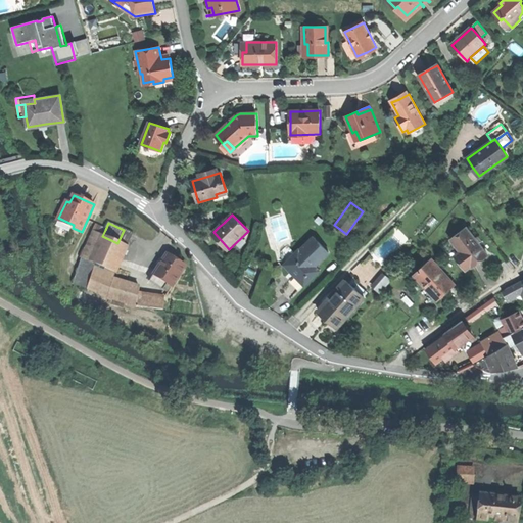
[(93,232),(102,236),(105,230),(96,226),(93,232)]
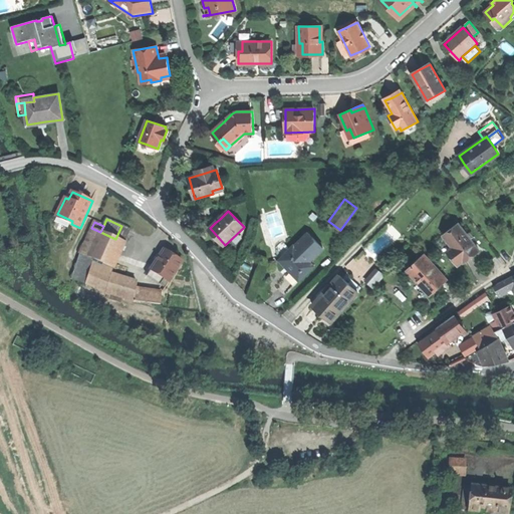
[(448,251),(458,265),(463,261),(464,262),(472,256),(479,250),(459,224),(444,235),(453,247),(448,251)]
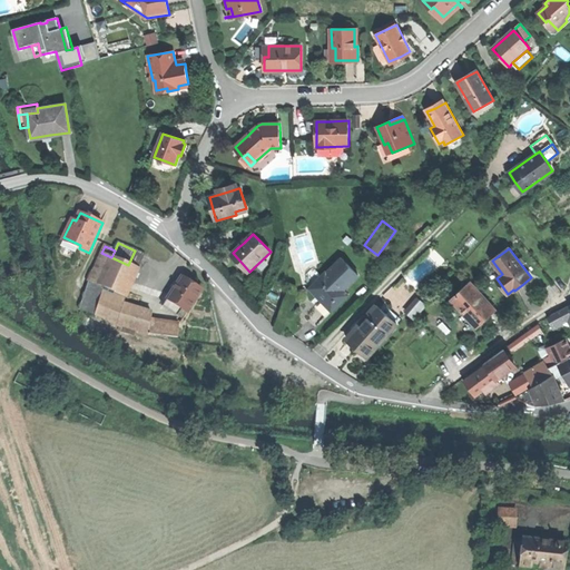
[(145,255),(135,251),(128,265),(138,268),(145,255)]
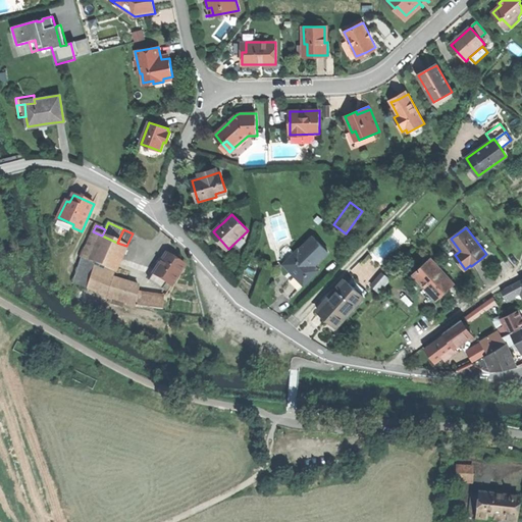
[(81,259),(90,263),(102,236),(93,231),(81,259)]
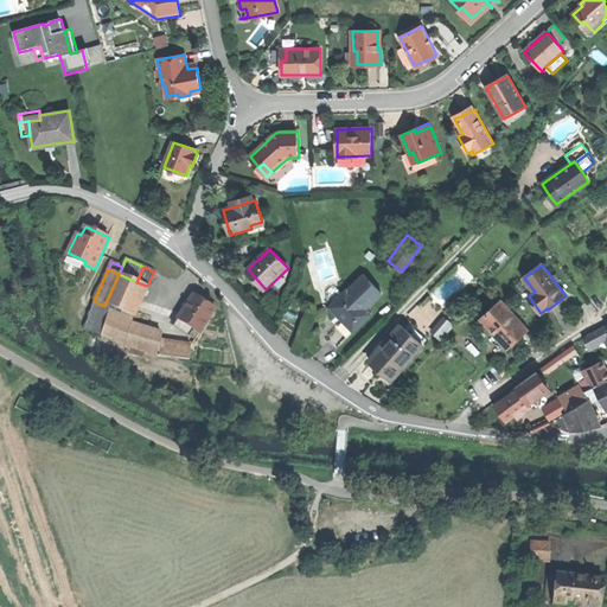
[(134,318),(147,286),(136,282),(119,274),(104,306),(112,308),(134,318)]
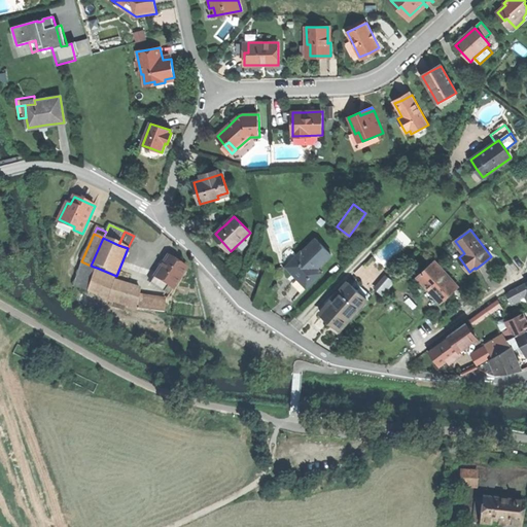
[(317,239),(304,252),(318,268),(332,254),(317,239)]
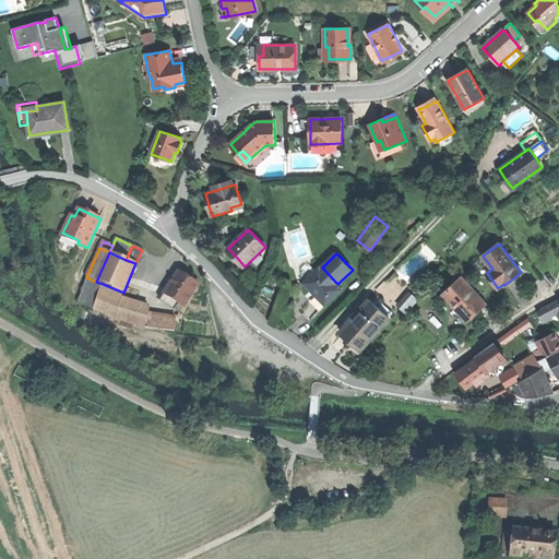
[(316,295),(326,305),(343,289),(337,284),(322,268),(321,268),(305,283),(311,290),(316,295)]
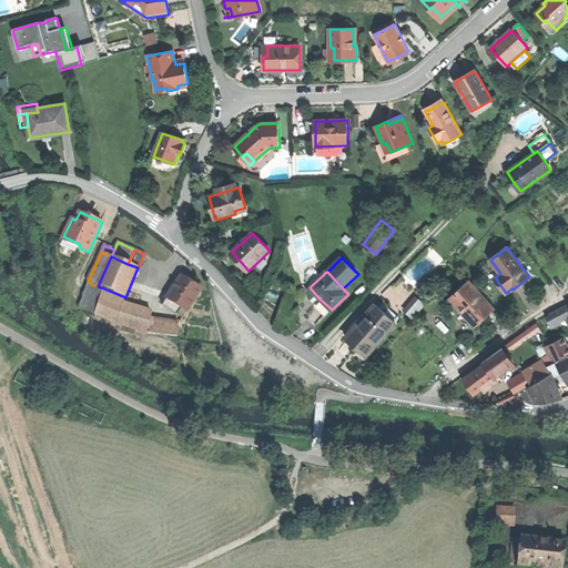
[(181,307),(188,311),(202,288),(192,282),(182,275),(168,298),(181,307)]
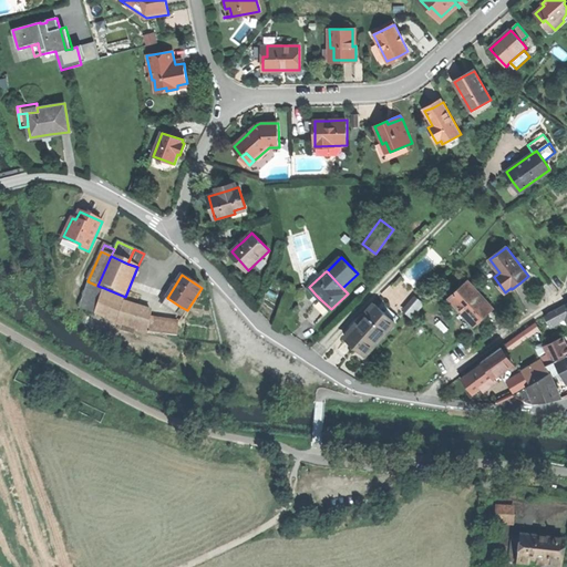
[(485,316),(493,308),(468,280),(450,298),(463,311),(464,311),(476,323),(485,316)]
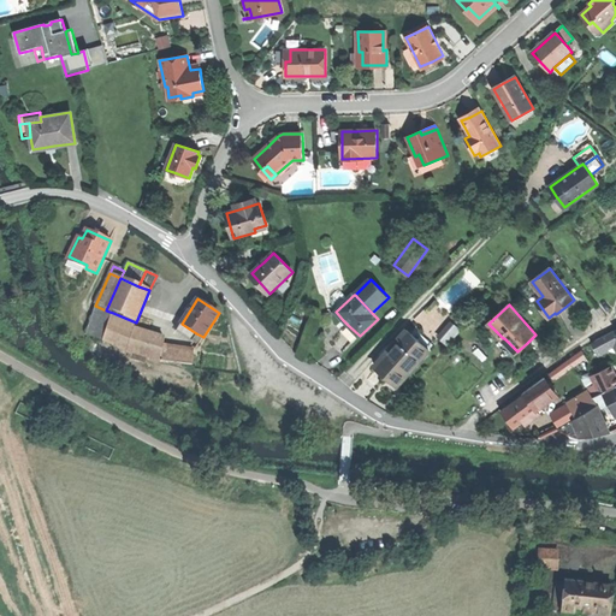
[(134,330),(136,323),(113,313),(104,341),(128,350),(134,330)]
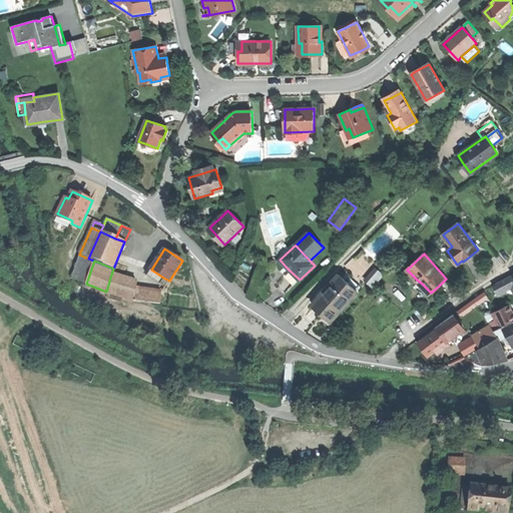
[(159,284),(163,278),(151,270),(147,276),(159,284)]
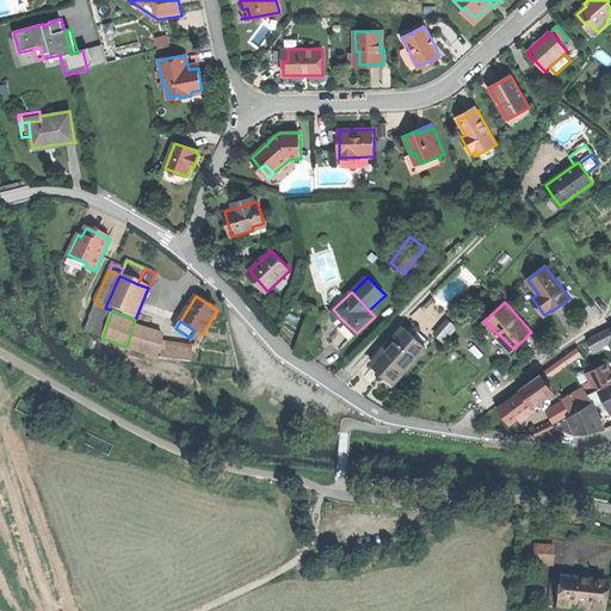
[(437,337),(445,343),(457,327),(450,321),(437,337)]
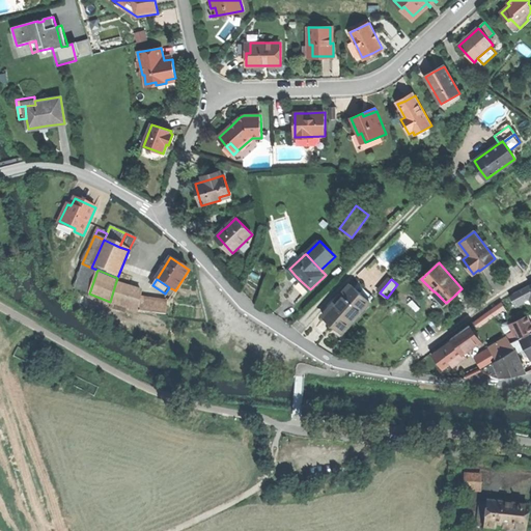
[(305,295),(310,289),(300,280),(296,284),(305,295)]
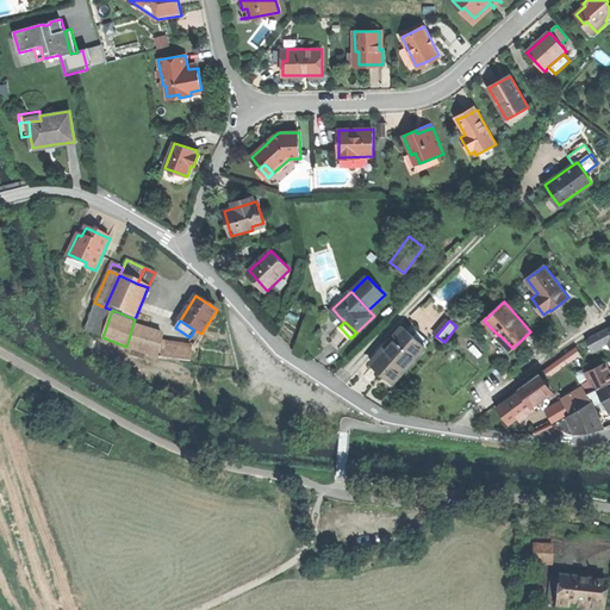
[(379,369),(391,380),(424,347),(415,336),(404,325),(369,360),(379,369)]
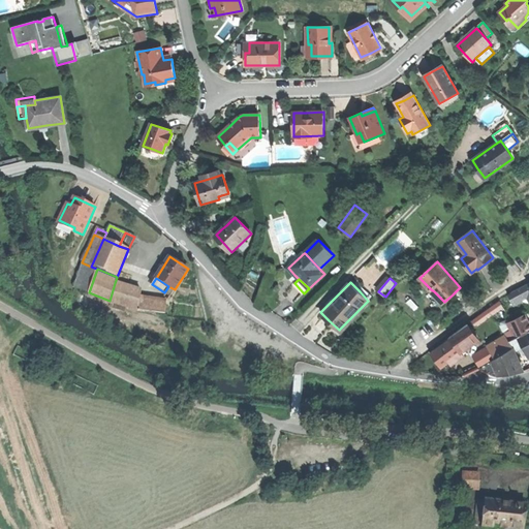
[(528,282),(508,293),(515,304),(522,300),(528,300),(528,282)]
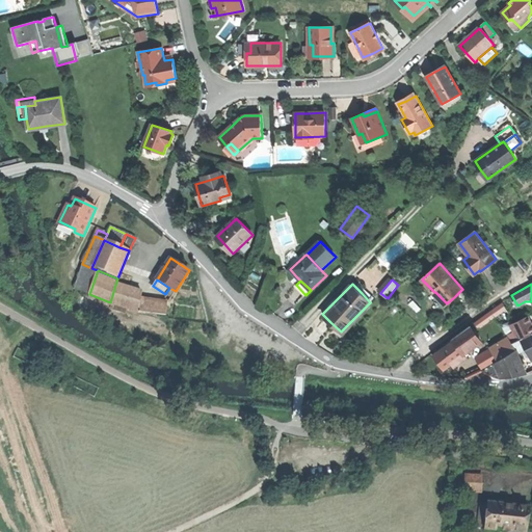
[(142,293),(115,285),(110,302),(140,312),(141,300),(142,293)]
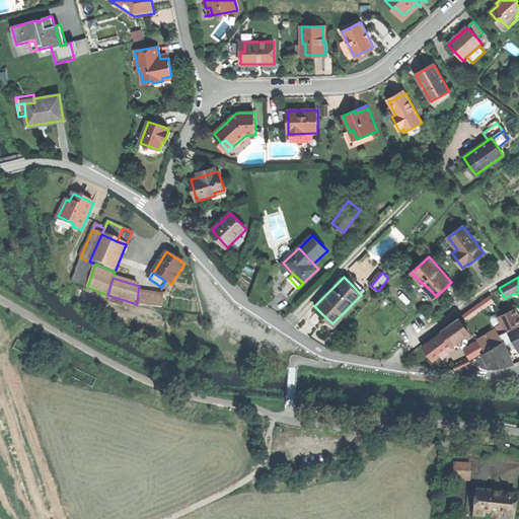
[(356,283),(353,286),(361,295),(364,291),(356,283)]
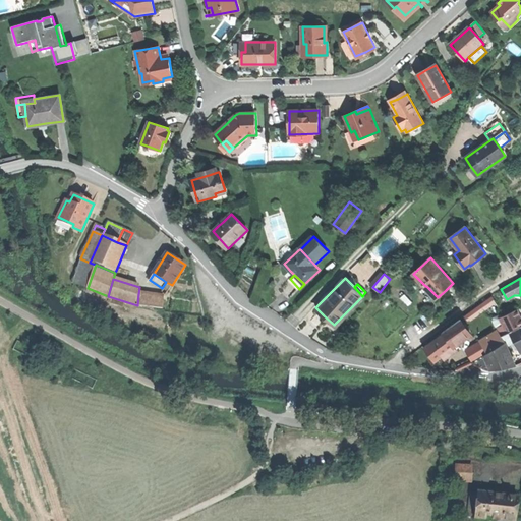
[(164,297),(138,294),(137,305),(163,308),(164,297)]
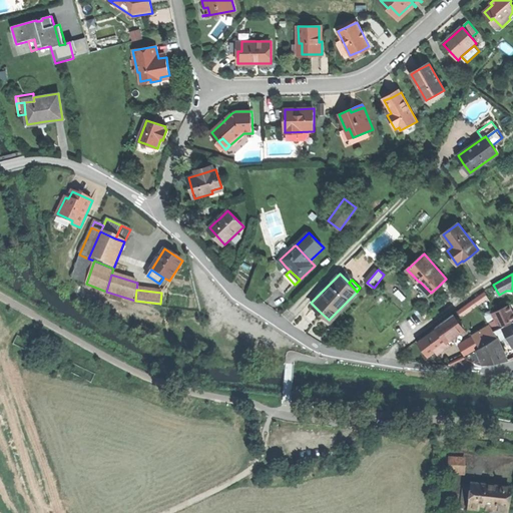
[(457,312),(460,317),(470,309),(467,305),(457,312)]
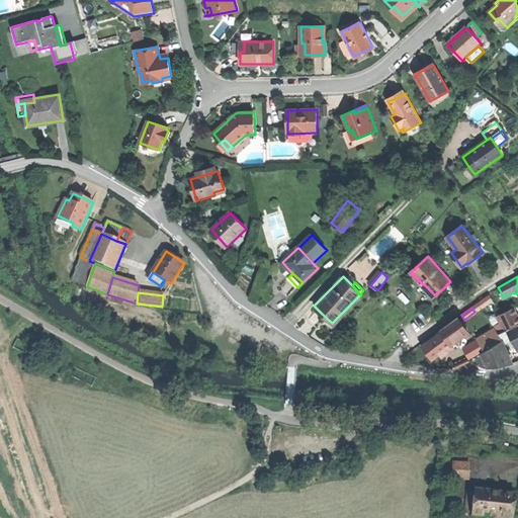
[(496,325),(500,333),(517,324),(517,313),(515,308),(500,315),(499,316),(502,322),(496,325)]
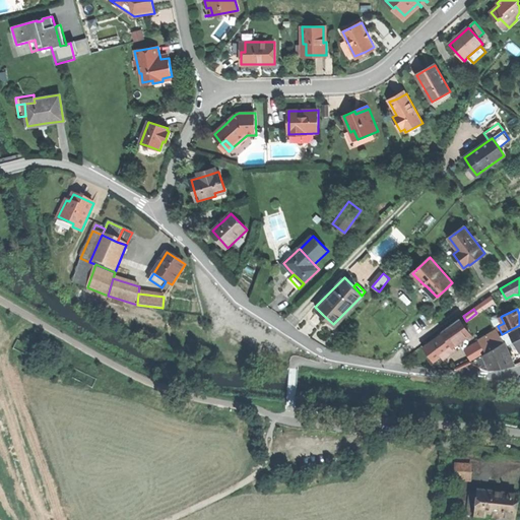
[(497,325),(498,326),(504,323),(501,317),(502,316),(501,313),(493,316),(491,317),(492,319),(496,326),(497,325)]
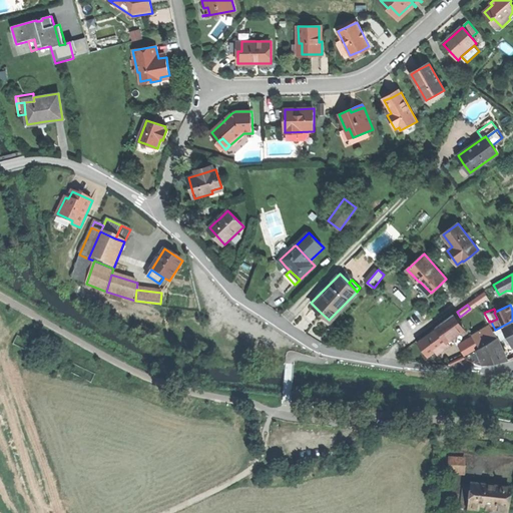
[(437,326),(439,328),(448,341),(466,329),(454,314),(437,326)]
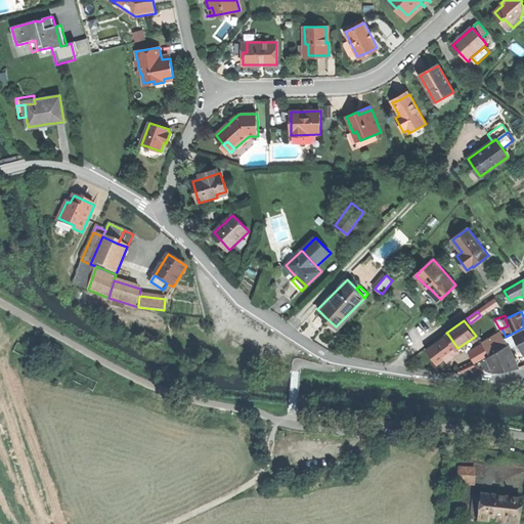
[(510,345),(518,341),(523,337),(523,328),(506,337),(510,345)]
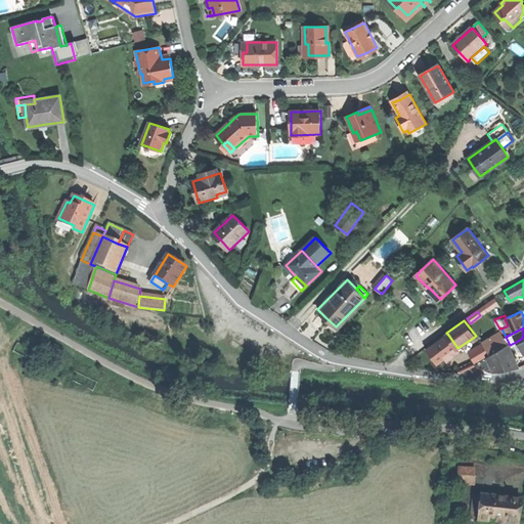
[(433,356),(438,363),(457,348),(448,335),(428,350),(433,356)]
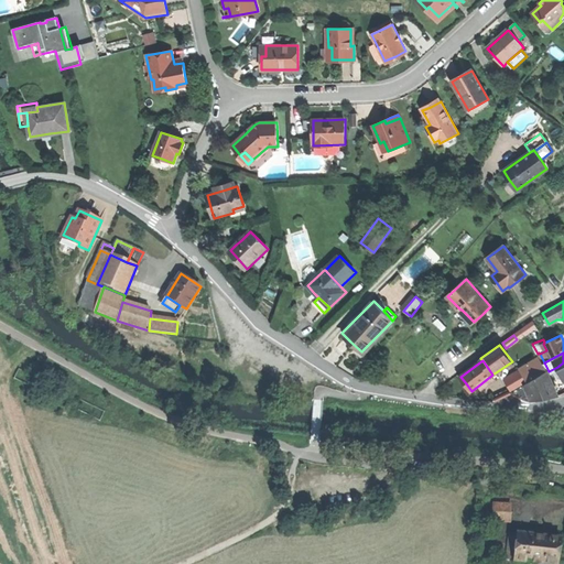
[(520,370),(528,382),(539,377),(531,364),(520,370)]
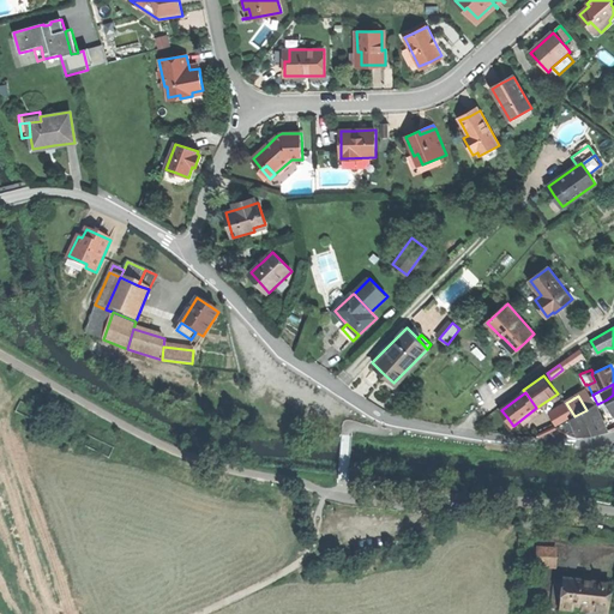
[(564,423),(572,417),(575,416),(566,403),(555,409),(564,423)]
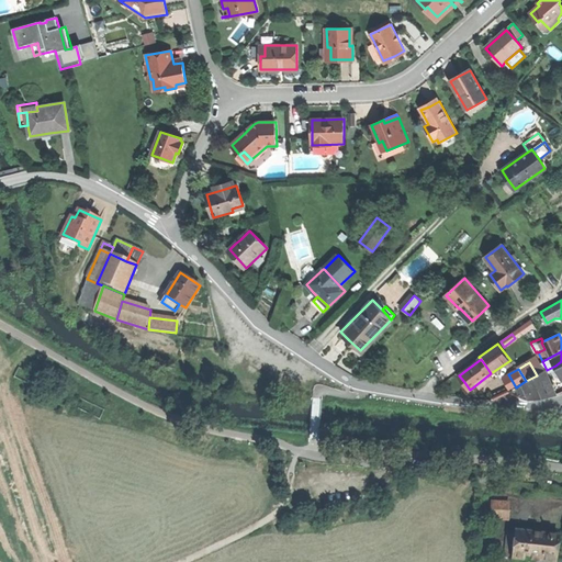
[(558,393),(547,370),(537,375),(526,381),(524,382),(530,398),(543,396),(558,393)]
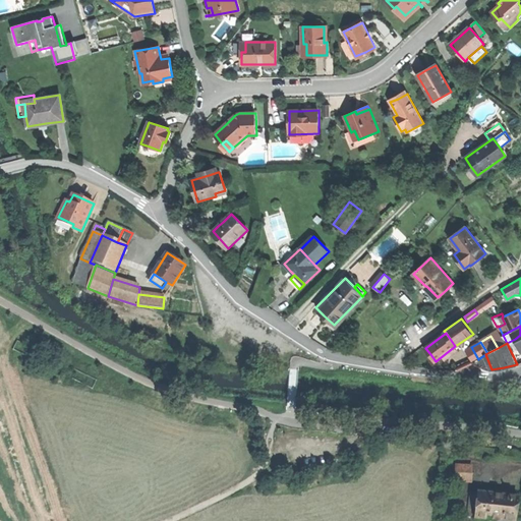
[(456,366),(457,374),(474,372),(473,365),(456,366)]
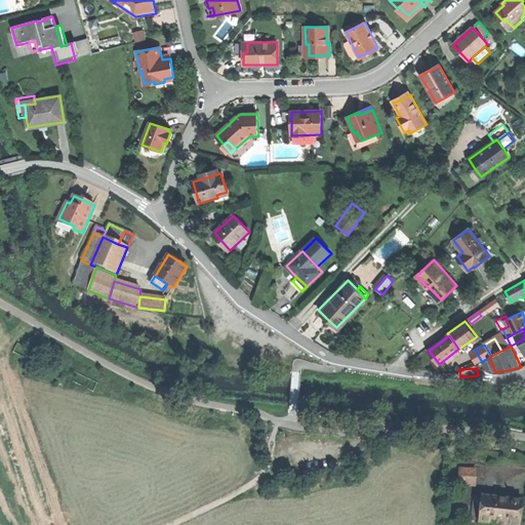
[(477,485),(477,468),(458,467),(457,484),(477,485)]
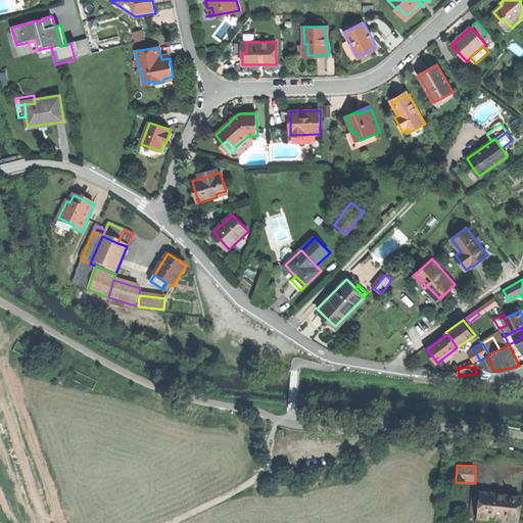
[(468,519),(477,520),(480,494),(471,492),(468,519)]
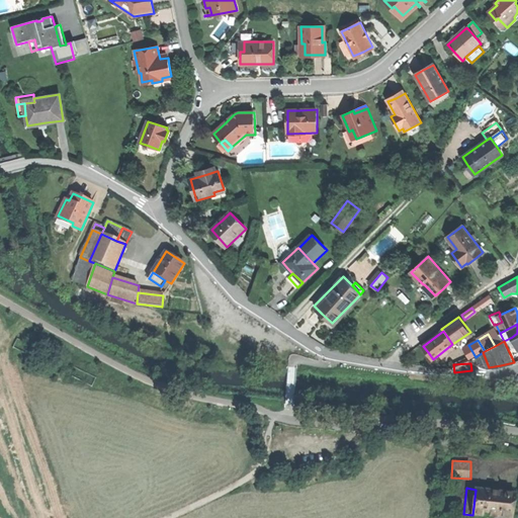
[(476,490),(472,515),(487,516),(500,517),(512,517),(515,494),(493,492),(476,490)]
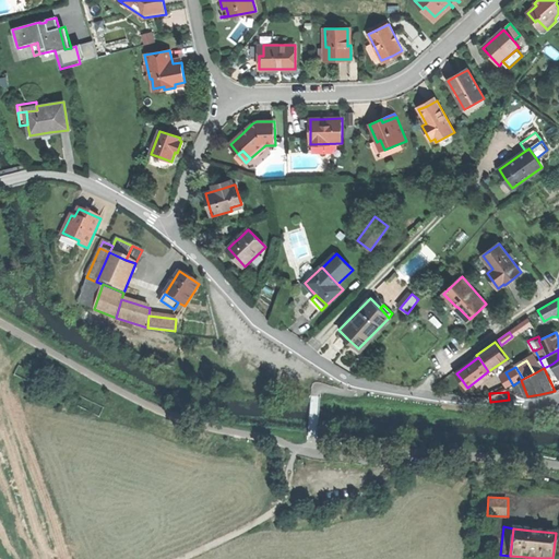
All buildings are outlined.
